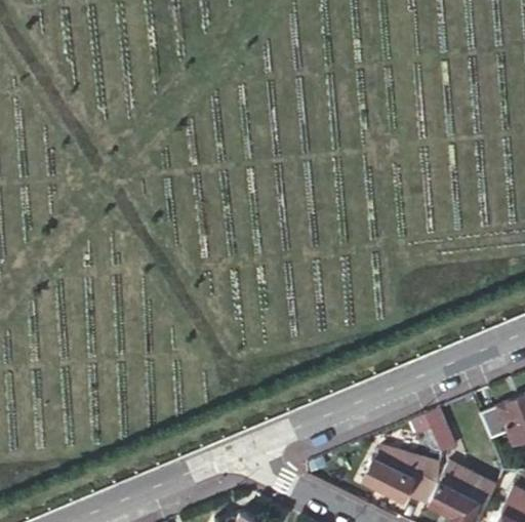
[(524,394),(480,413),(490,439),(508,432),(513,444),(524,439),(524,394)]
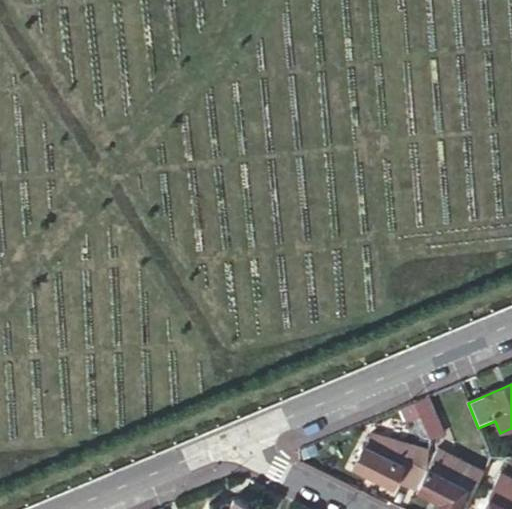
[(428,398),(414,404),(429,439),(444,435),(428,398)]
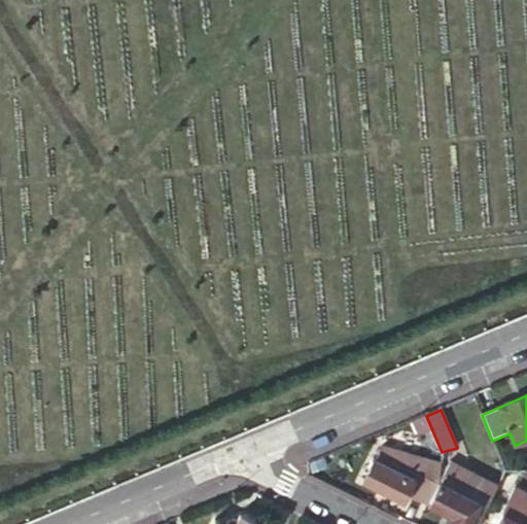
[(403,500),(408,492),(422,465),(424,460),(384,444),(378,456),(377,455),(363,481),(403,500)]
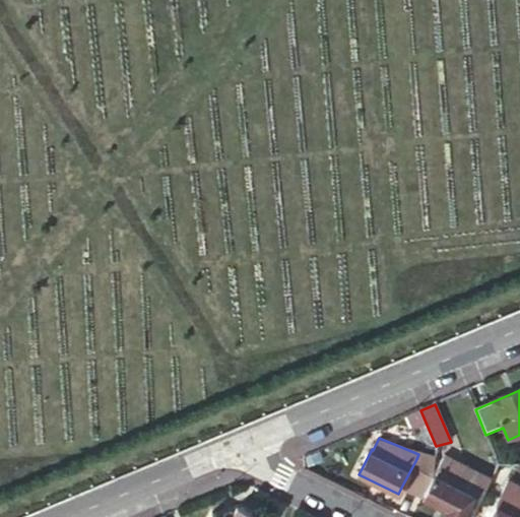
[(433,476),(455,488),(481,500),(486,489),(491,480),(443,456),(439,464),(434,462),(434,467),(433,476)]
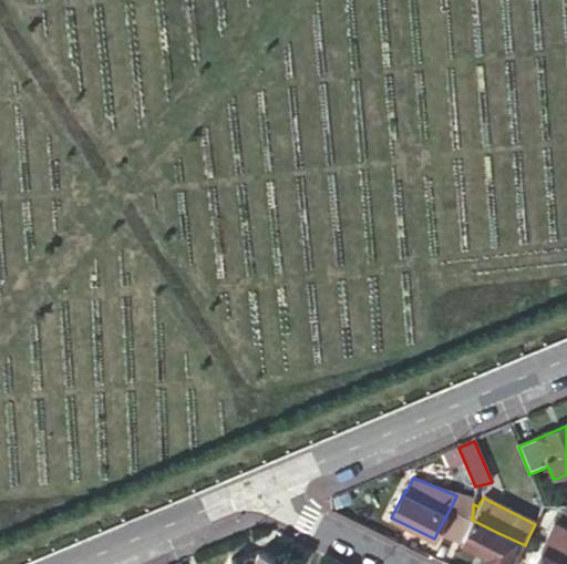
[(439,530),(461,542),(472,520),(473,510),(454,501),(439,530)]
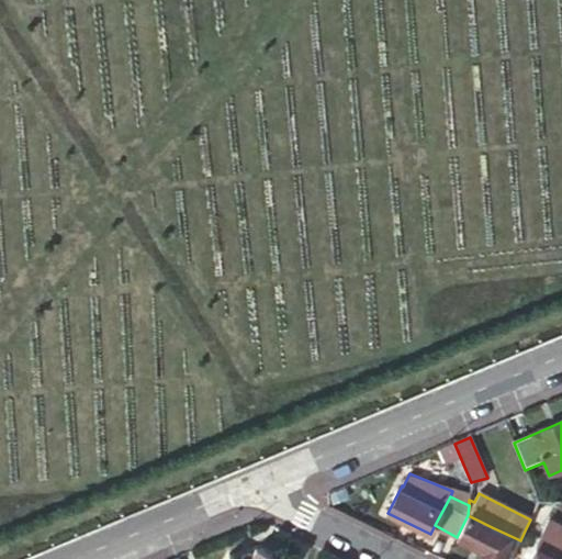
[(481,551),(495,558),(510,558),(520,540),(492,527),(468,515),(457,537),(482,549),(481,551)]
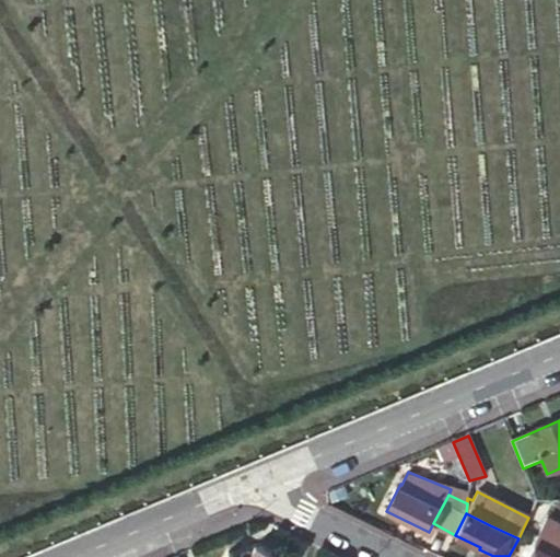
[(559,556),(559,542),(541,533),(529,556),(559,556)]
